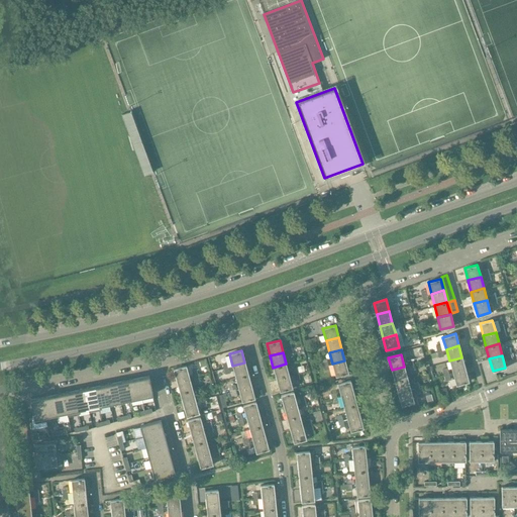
[(461,357),(449,360),(452,373),(464,369),(461,357)]
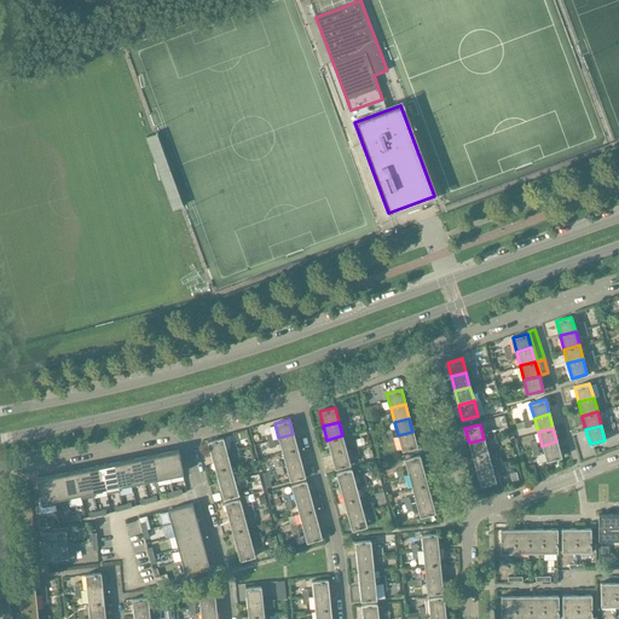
[(412,432),(398,435),(401,450),(417,446),(412,432)]
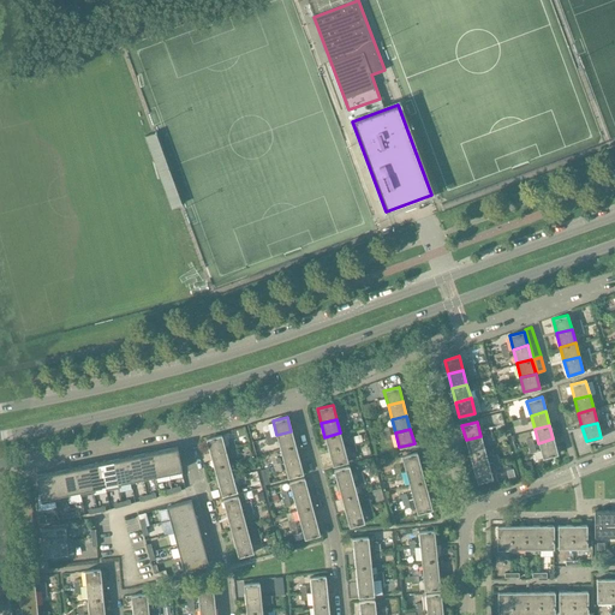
[(291,431),(276,435),(280,449),(296,445),(291,431)]
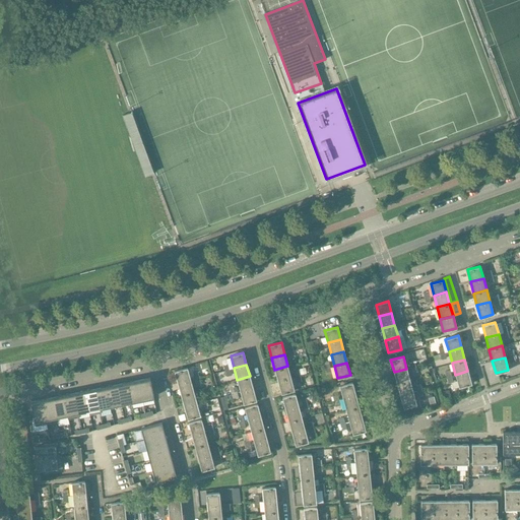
[(287,366),(274,370),(278,382),(290,378),(287,366)]
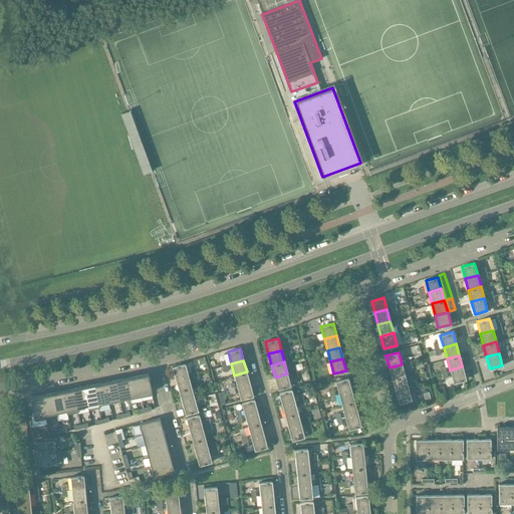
[(172,366),(176,378),(188,375),(185,363),(172,366)]
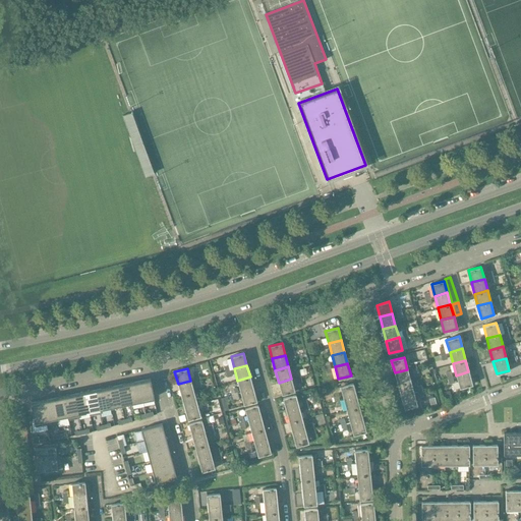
[(407,369),(395,372),(398,385),(410,381),(407,369)]
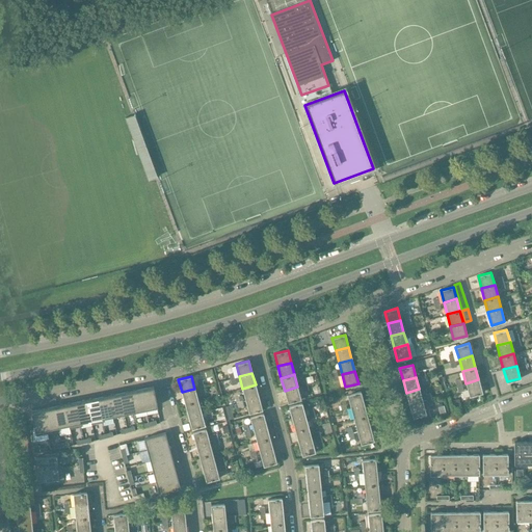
[(478,379),(466,383),(469,396),(482,393),(478,379)]
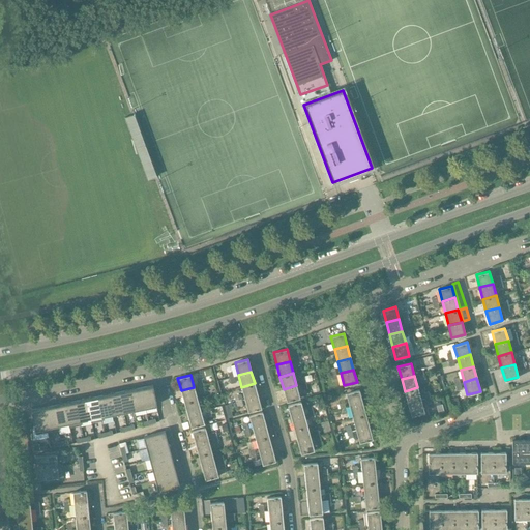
[(255,383),(241,387),(244,399),(258,395),(255,383)]
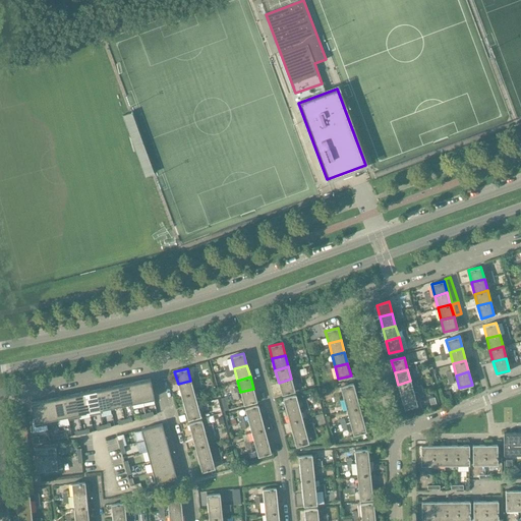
[(154,398),(150,379),(138,381),(142,400),(154,398)]
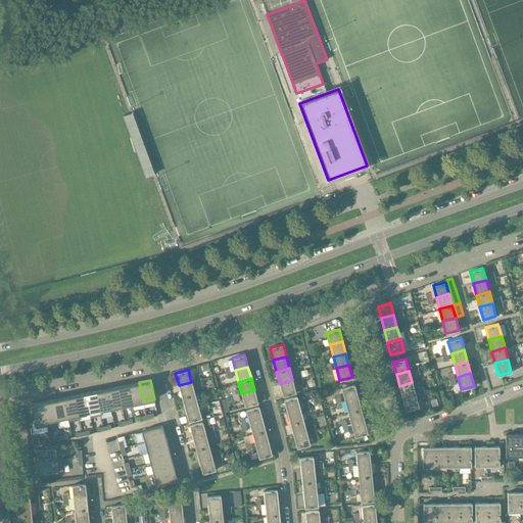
[(292,380),(280,384),(283,395),(295,392),(292,380)]
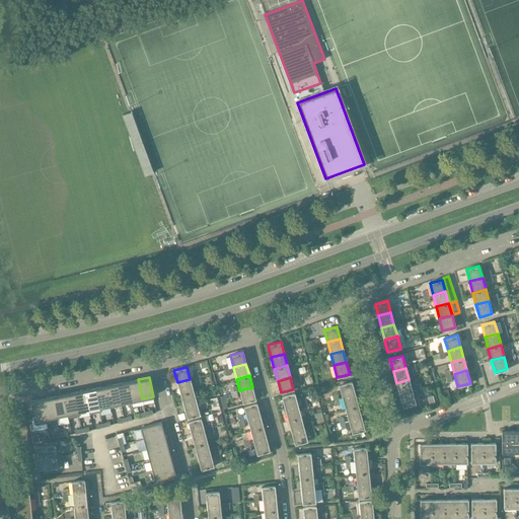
[(142,398),(138,379),(128,381),(132,400),(142,398)]
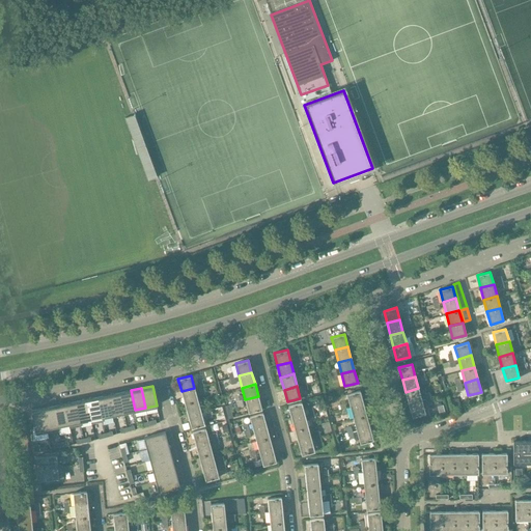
[(194,388),(182,391),(185,403),(197,399),(194,388)]
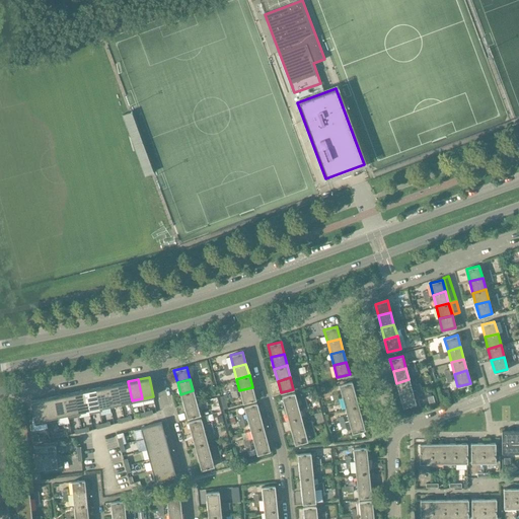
[(409,379),(396,383),(399,395),(413,391),(409,379)]
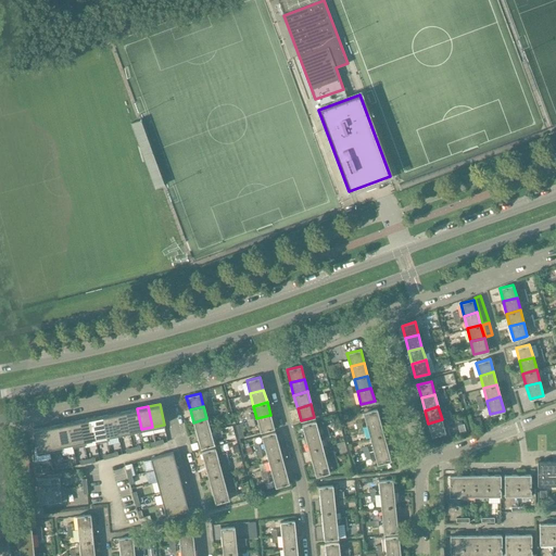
[(141,429),(137,408),(125,412),(129,431),(141,429)]
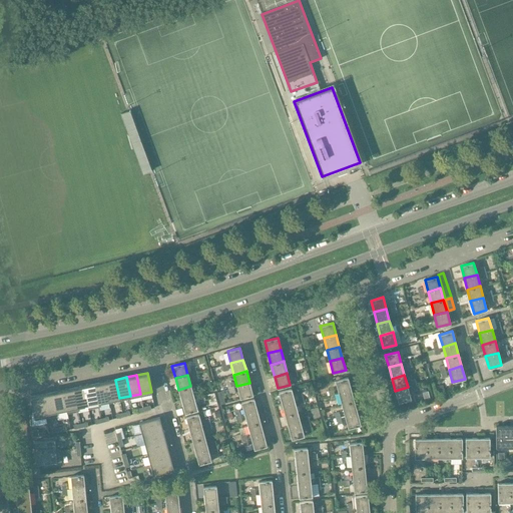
[(335,381),(338,393),(351,389),(348,377),(335,381)]
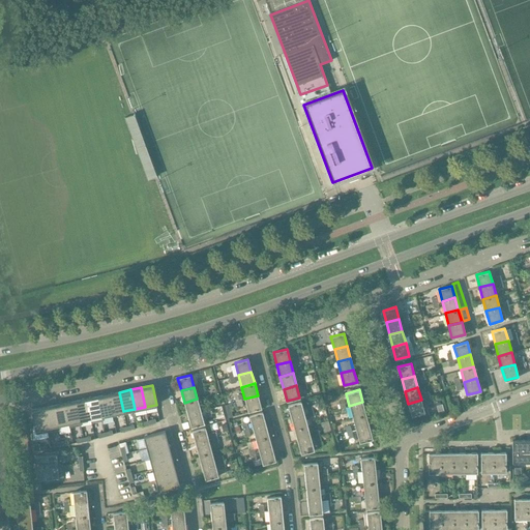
[(123,411),(119,392),(108,394),(112,413),(113,416),(123,414),(123,411)]
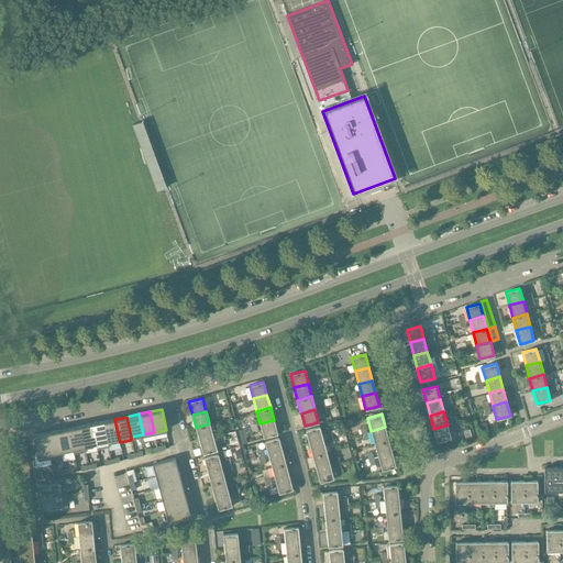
[(119,439),(114,419),(103,421),(108,442),(119,439)]
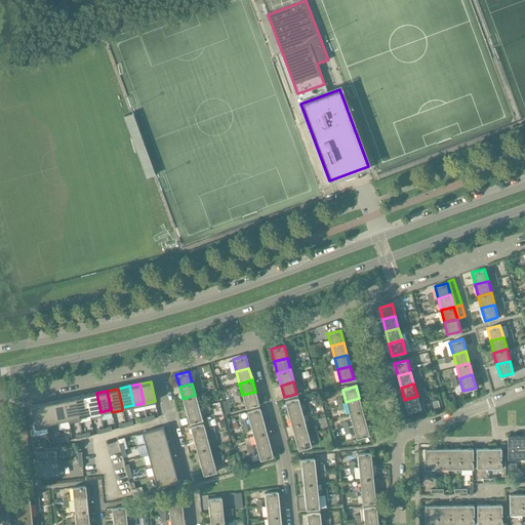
[(255,392),(242,395),(246,408),(258,404),(255,392)]
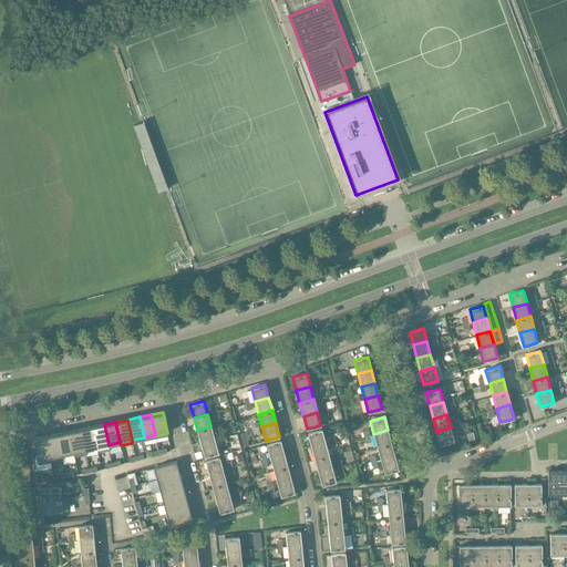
[(109,445),(104,424),(92,426),(96,447),(109,445)]
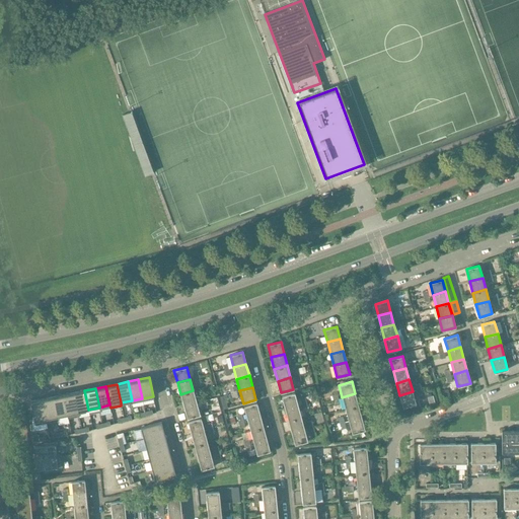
[(88,410),(84,390),(73,392),(77,412),(88,410)]
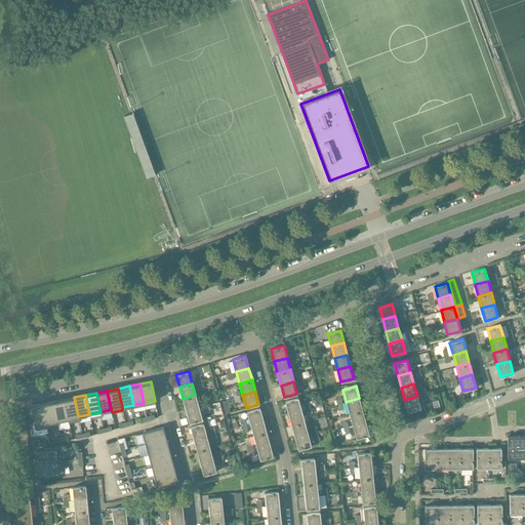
[(195,395),(183,399),(186,410),(198,407),(195,395)]
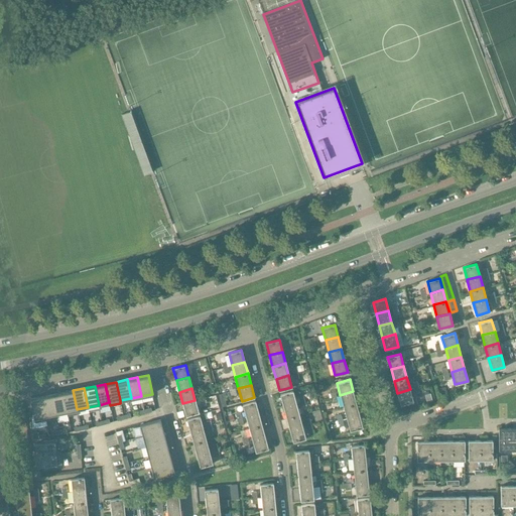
[(410,389),(397,393),(400,405),(413,401),(410,389)]
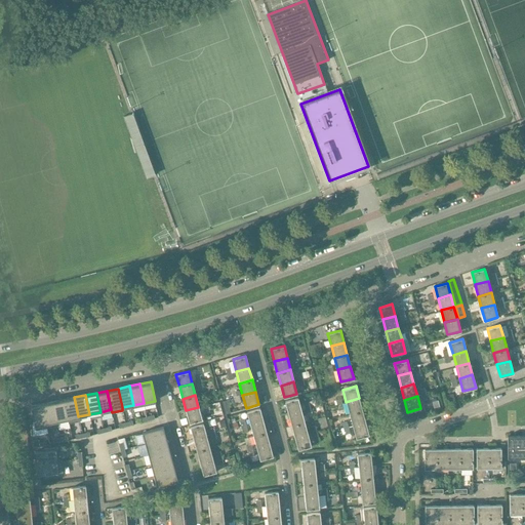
[(78,416),(74,397),(64,399),(68,418),(78,416)]
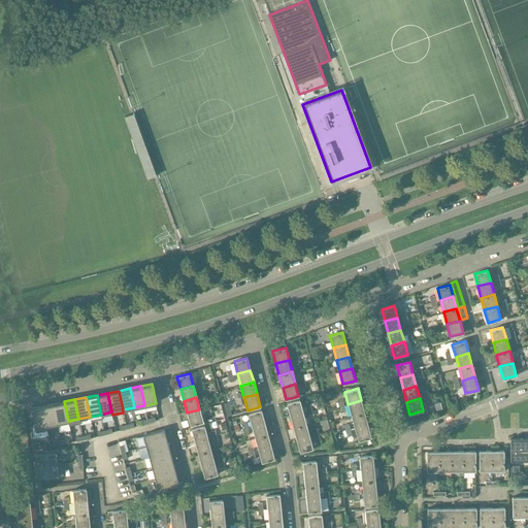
[(287,403),(290,416),(303,413),(299,400),(287,403)]
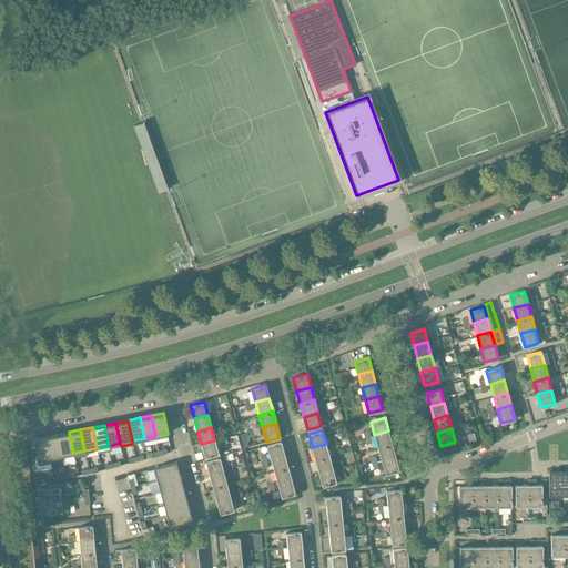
[(388,430),(374,435),(378,448),(392,444),(388,430)]
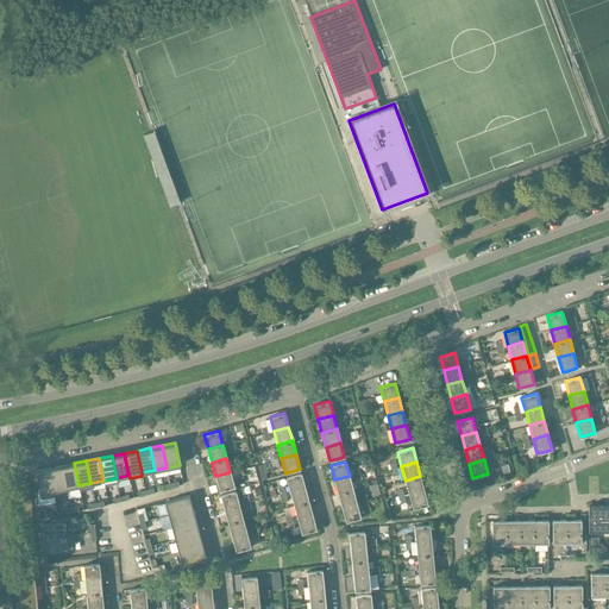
[(79,485),(74,463),(61,465),(66,491),(79,488),(79,485)]
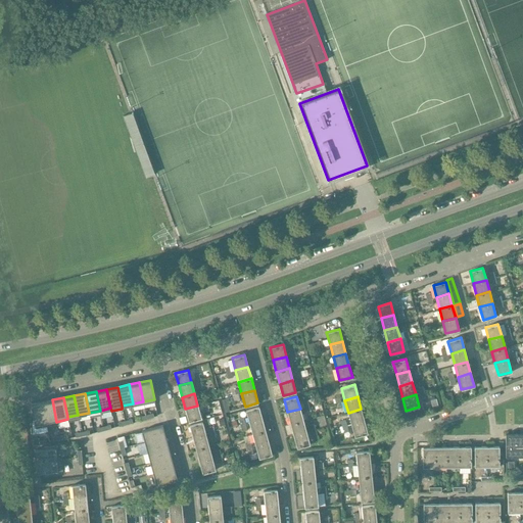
[(56,422),(52,399),(41,402),(46,426),(57,424),(56,422)]
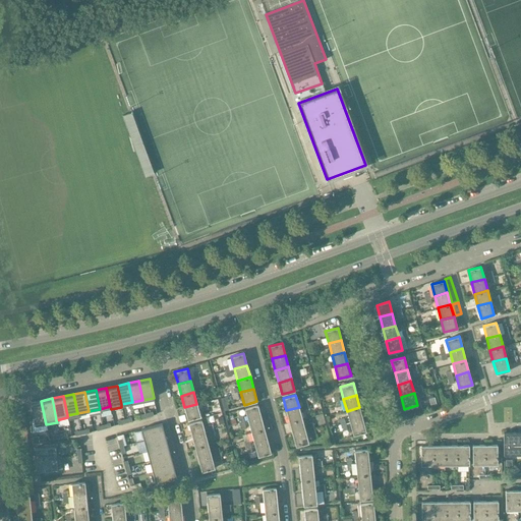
[(46,424),(41,401),(31,403),(33,412),(30,413),(31,420),(34,420),(35,426),(46,424)]
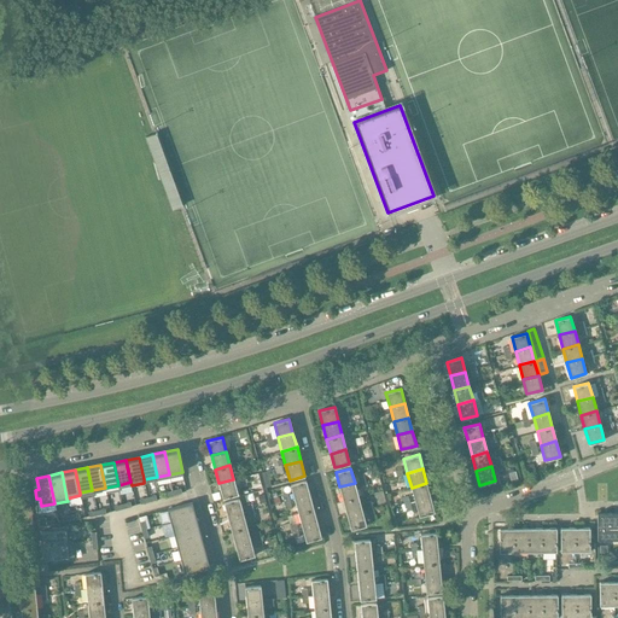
[(233,479),(219,483),(222,499),(238,494),(233,479)]
